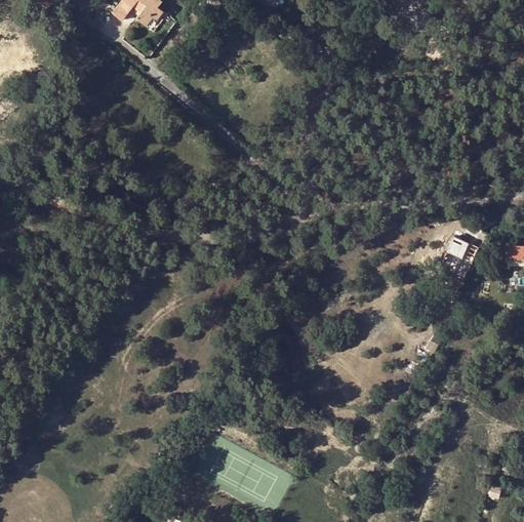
[(138,16),(136,17),(146,25),(154,15),(158,18),(163,11),(157,7),(162,1),(160,0),(121,0),(112,12),(122,19),(130,10),(133,6),(142,12),(138,16)]
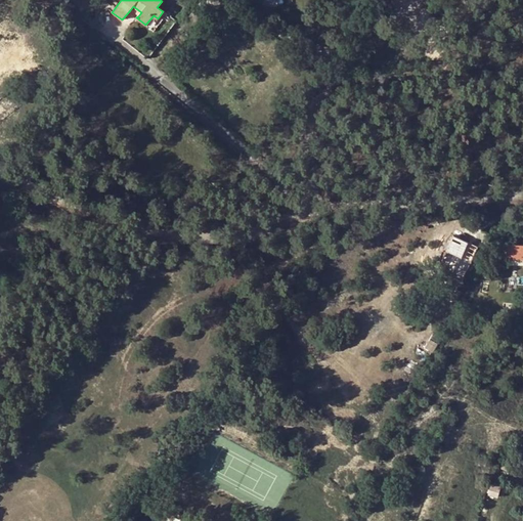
[(504,0),(499,3),(505,9),(513,4),(510,0),(504,0)]
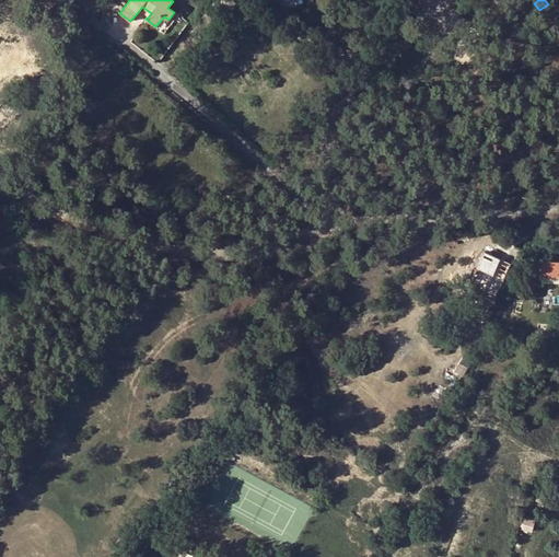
[(142,7),(139,11),(148,18),(151,13),(142,7)]
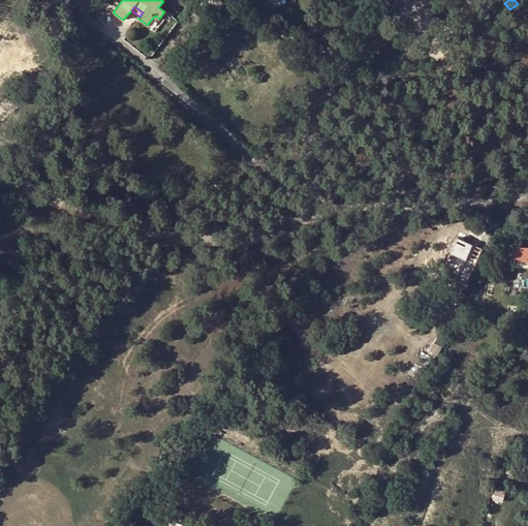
[(164,23),(171,16),(164,11),(159,19),(164,23)]
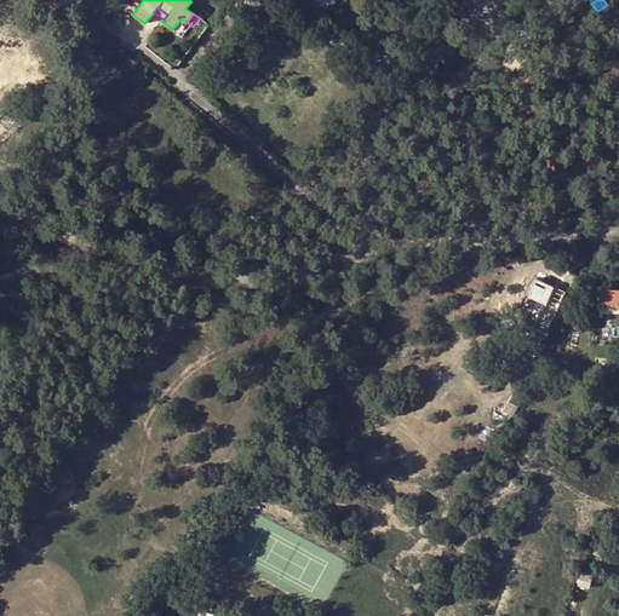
[(182,18),(172,29),(183,38),(193,27),(187,22),(182,18)]
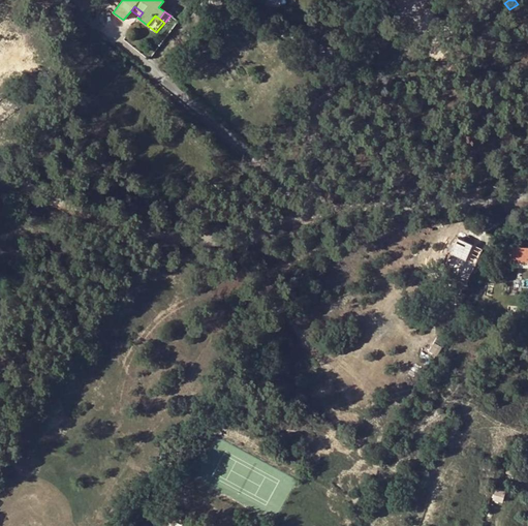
[(456,270),(453,279),(462,284),(466,274),(470,276),(479,252),(475,250),(476,248),(455,239),(448,255),(463,260),(459,271),(456,270)]
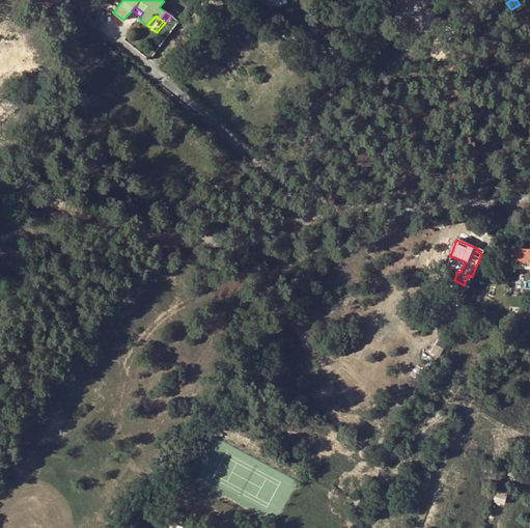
[(419,322),(422,314),(416,311),(413,318),(419,322)]
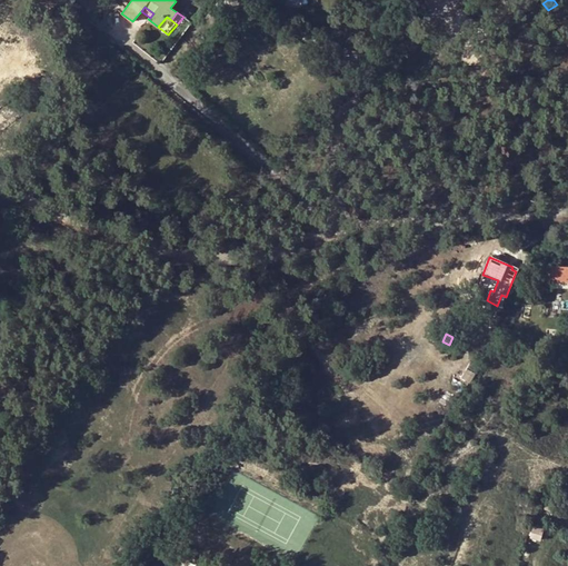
[(532,527),(529,537),(537,540),(540,530),(532,527)]
